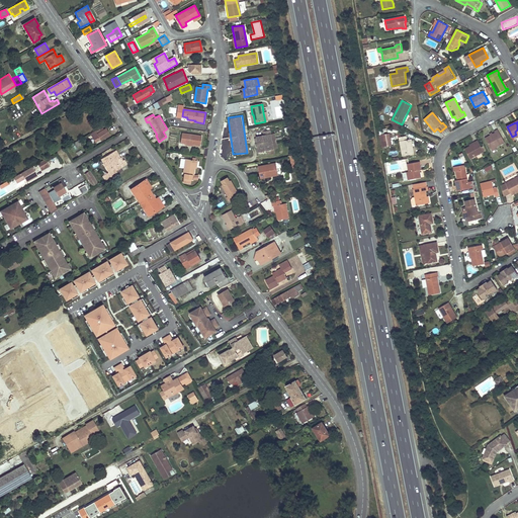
[(99,128),(91,134),(96,142),(103,138),(106,137),(107,137),(110,135),(106,128),(104,130),(103,128),(100,131),(99,128)]
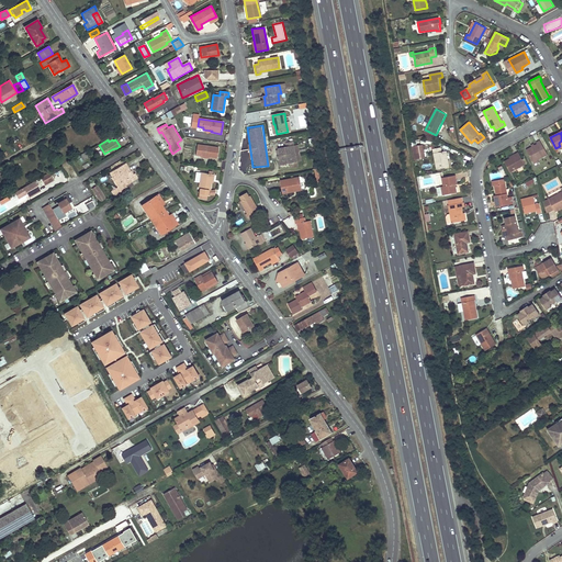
[(538,160),(549,155),(541,141),(537,143),(538,144),(535,145),(532,147),(527,150),(534,163),(538,160)]
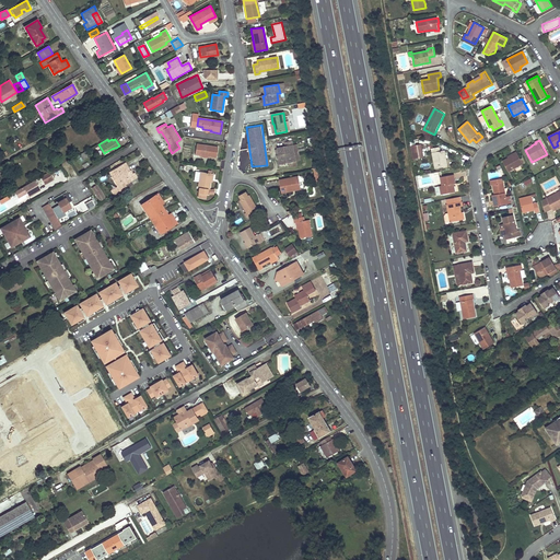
[(296,166),(292,141),(284,143),(286,147),(278,148),(278,149),(279,155),(277,156),(278,165),(289,163),(289,167),(296,166)]
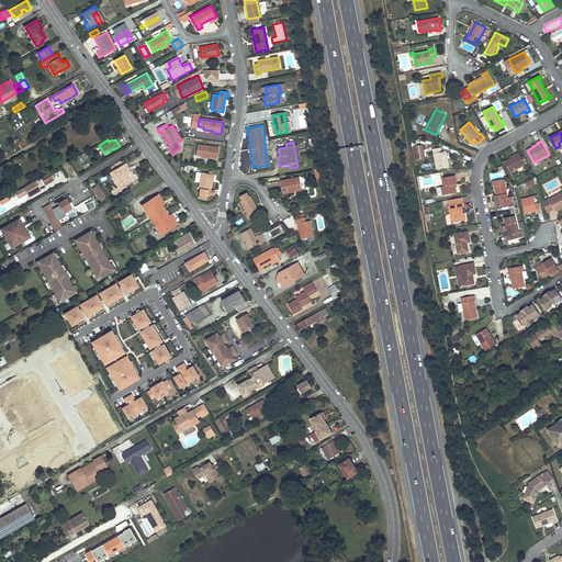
[(209,157),(216,159),(218,148),(198,145),(195,156),(201,156),(209,157)]
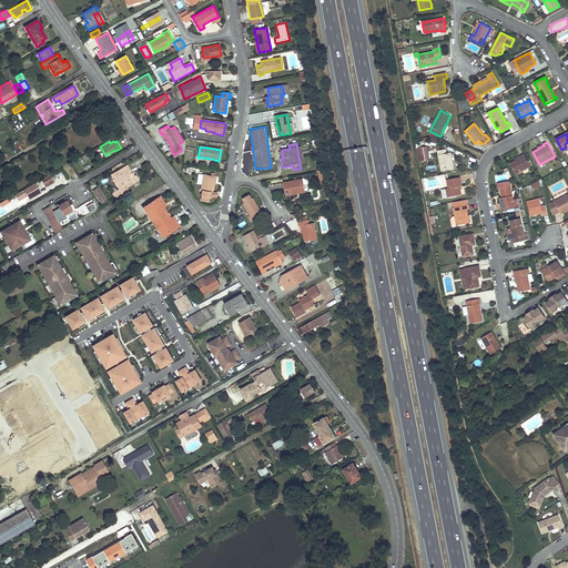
[(427,146),(416,148),(419,161),(429,160),(427,146)]
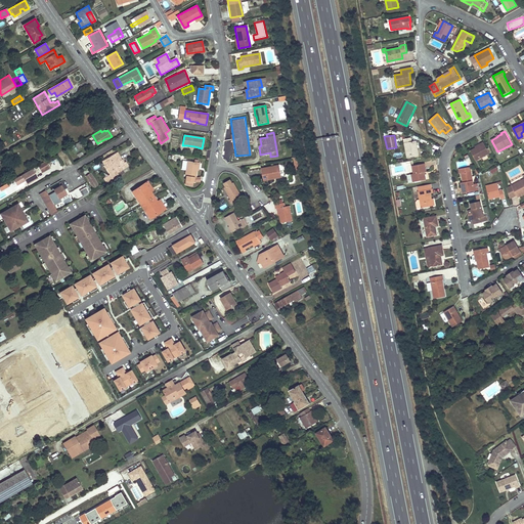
[(419,156),(417,141),(412,141),(411,137),(403,139),(407,158),(419,156)]
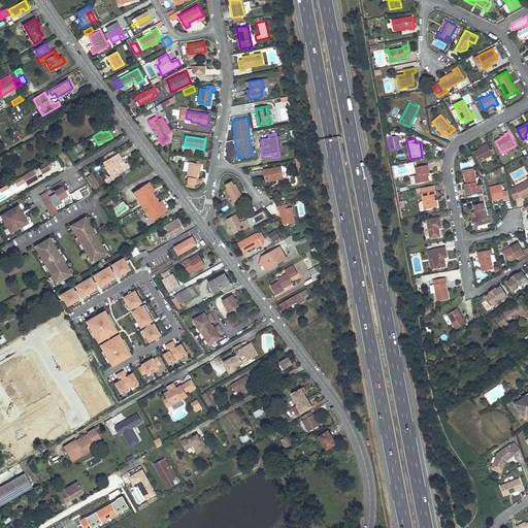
[(81,142),(73,147),(75,152),(85,147),(81,142)]
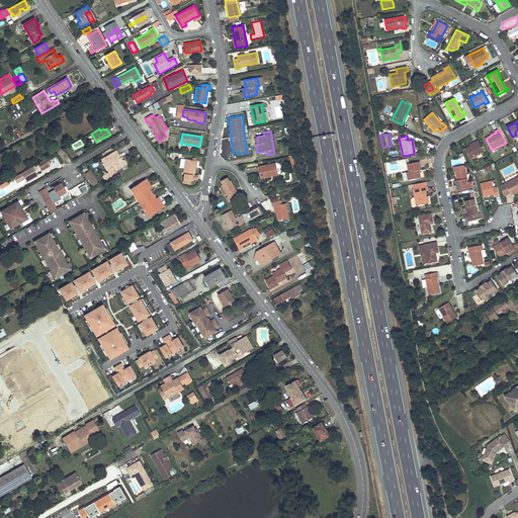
[(469,158),(484,151),(479,141),(475,143),(476,145),(470,148),(465,150),(469,158)]
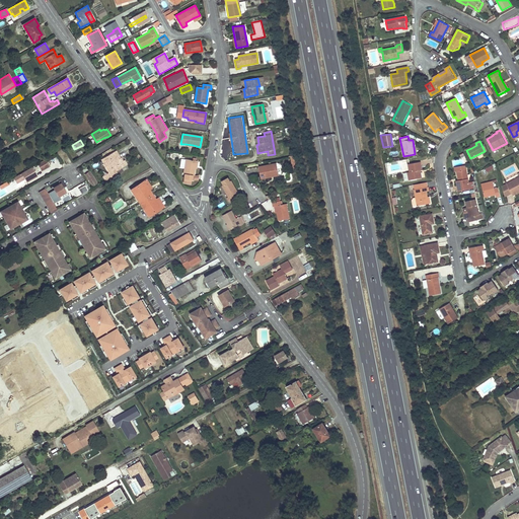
[(120,165),(117,160),(121,158),(117,151),(102,159),(110,172),(113,177),(118,174),(116,171),(120,168),(119,165),(120,165)]
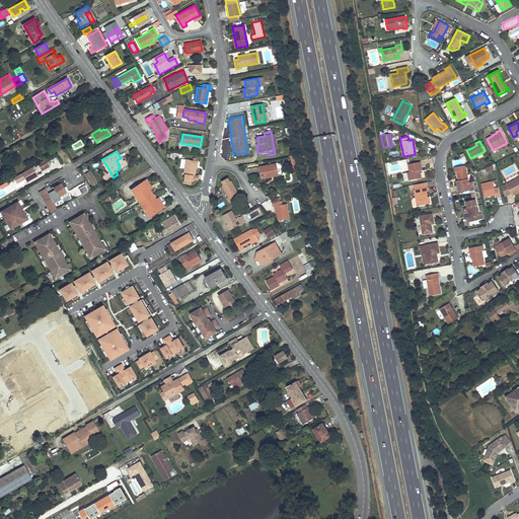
[(41,170),(50,167),(47,159),(39,162),(41,170)]
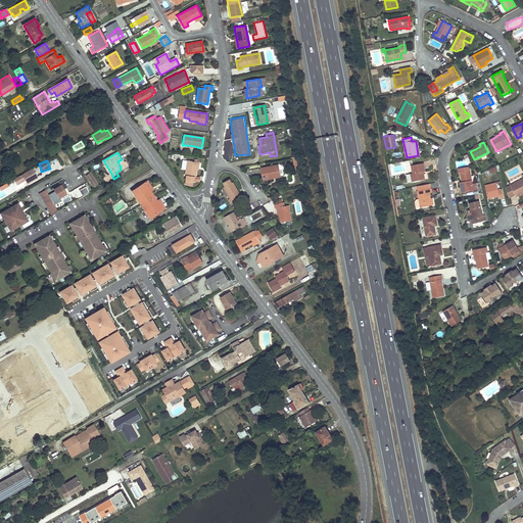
[(198,162),(188,160),(187,161),(183,160),(182,170),(186,170),(185,176),(186,176),(186,181),(195,183),(197,171),(198,162)]
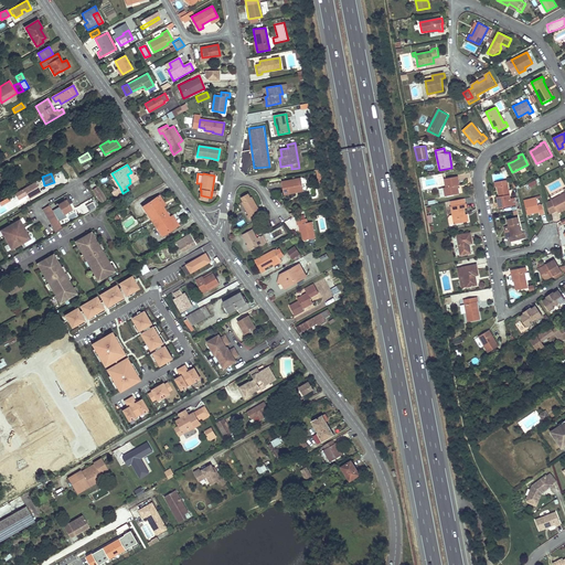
[(459,185),(458,177),(445,179),(446,188),(445,188),(446,195),(459,193),(457,185),(459,185)]
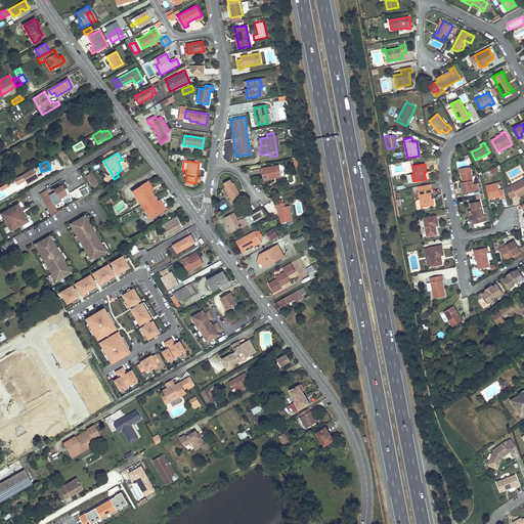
[(281,172),(279,165),(261,169),(263,180),(274,177),(274,174),(281,172)]
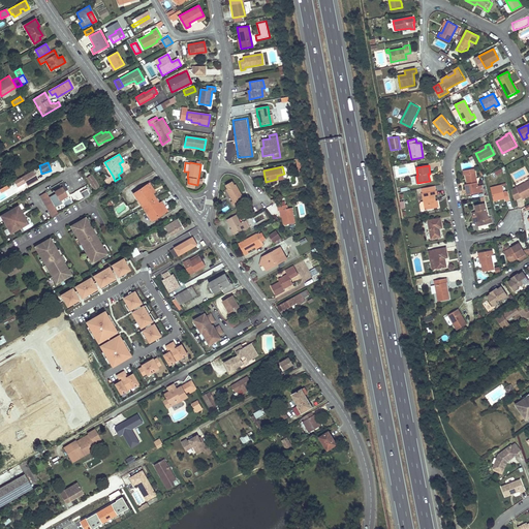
[(38,179),(33,170),(14,181),(18,187),(26,182),(28,186),(38,179)]
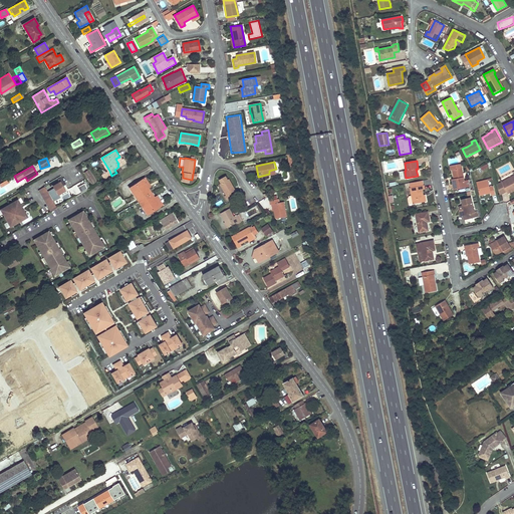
[(470,187),(469,181),(465,182),(462,168),(452,170),(454,177),(455,177),(456,179),(454,180),(453,180),(454,190),(466,187),(470,187)]
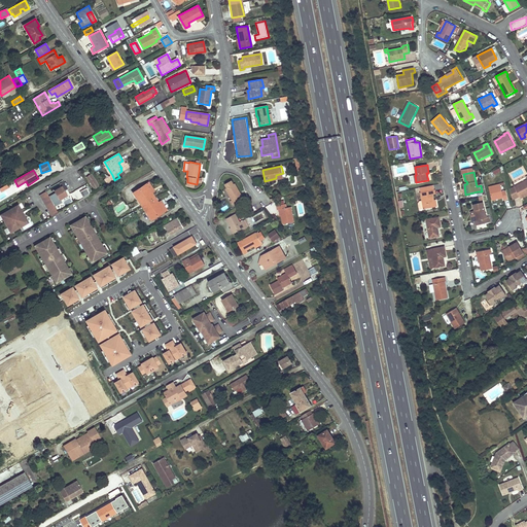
[(133,182),(135,178),(132,176),(132,175),(128,173),(126,178),(133,182)]
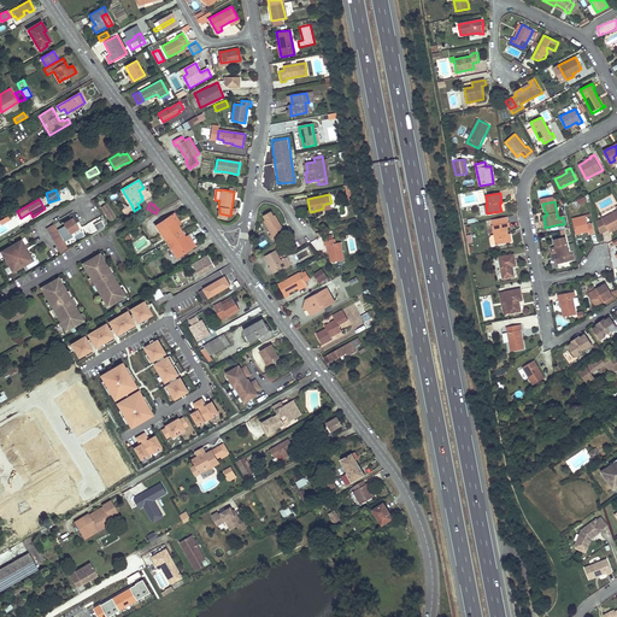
[(134,211),(131,205),(123,210),(127,216),(134,211)]
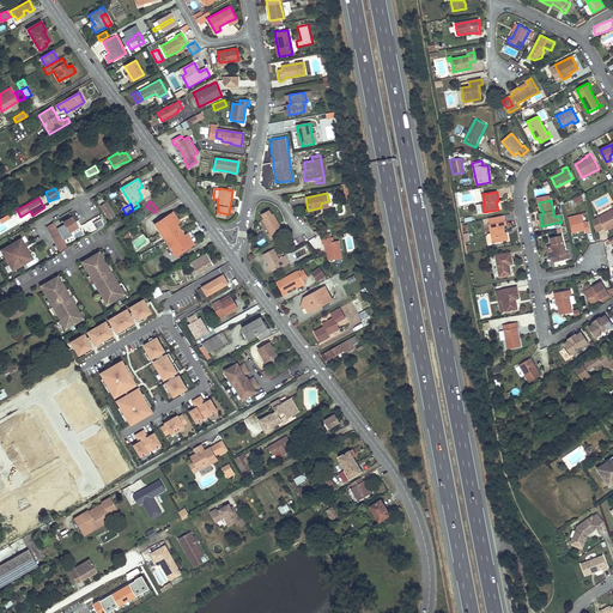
[(612,205),(612,206),(612,208),(612,210),(599,218),(605,230),(606,232),(612,228),(612,205)]
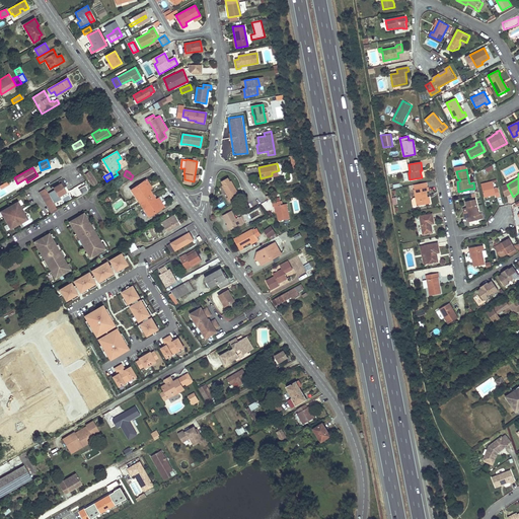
[(97,183),(91,174),(87,177),(92,186),(97,183)]
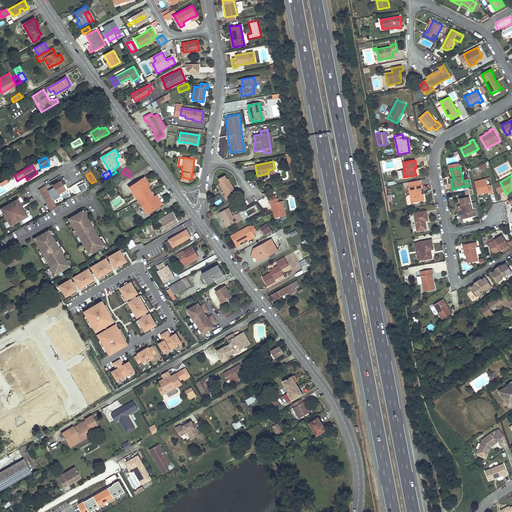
[(65,183),(61,177),(59,179),(60,181),(53,185),(53,187),(47,190),(53,200),(59,196),(58,194),(62,192),(61,191),(64,189),(62,185),(65,183)]
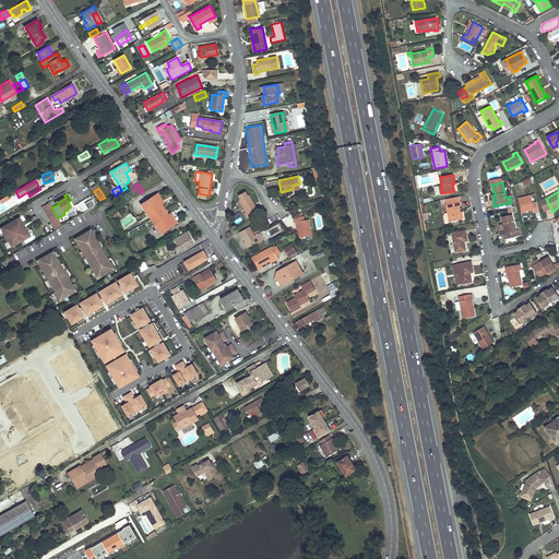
[(164,202),(158,193),(141,205),(151,219),(165,210),(161,204),(164,202)]
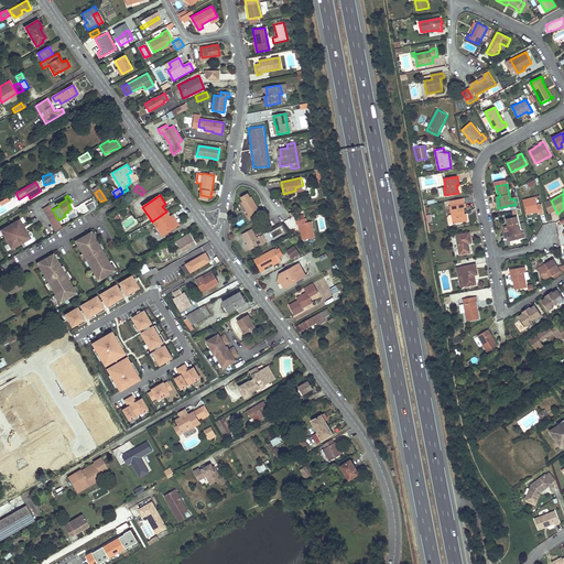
[(253,212),(259,209),(251,197),(241,202),(249,214),(247,215),(249,219),(256,215),(253,212)]
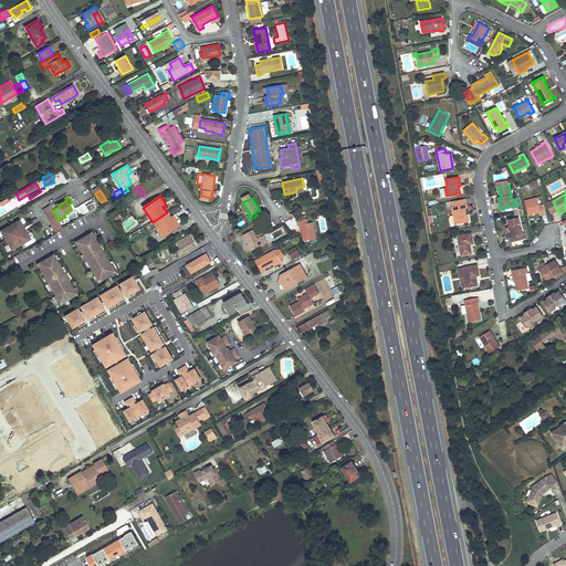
[(542,201),(537,202),(536,199),(525,201),(527,215),(540,212),(541,216),(545,215),(542,201)]
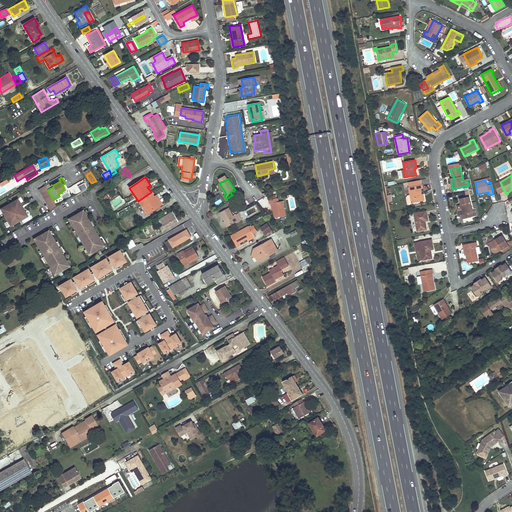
[(505,192),(500,182),(495,185),(498,195),(505,192)]
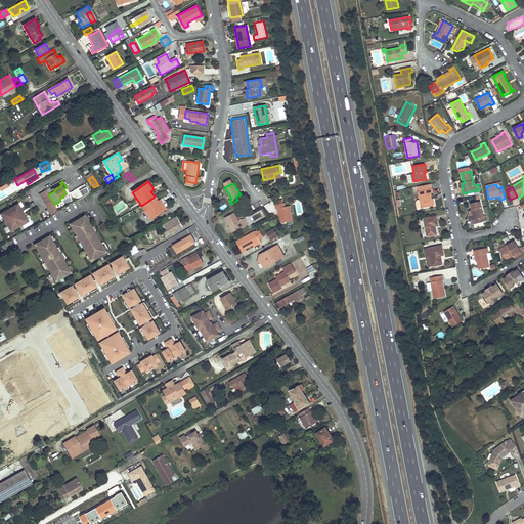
[(89,192),(86,187),(80,190),(83,195),(89,192)]
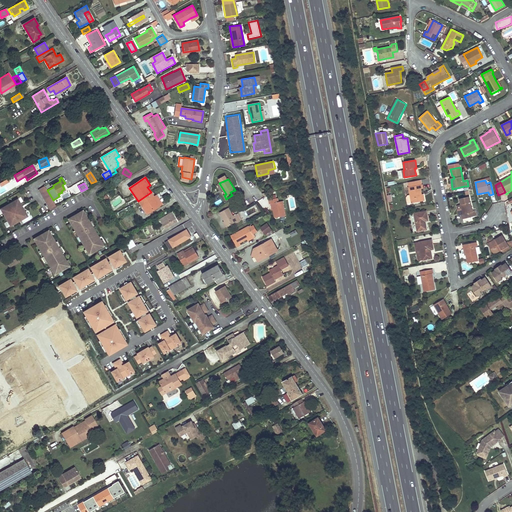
[(422,184),(409,187),(410,195),(408,195),(404,198),(405,204),(425,201),(424,196),(422,196),(422,194),(421,189),(423,188),(422,184)]
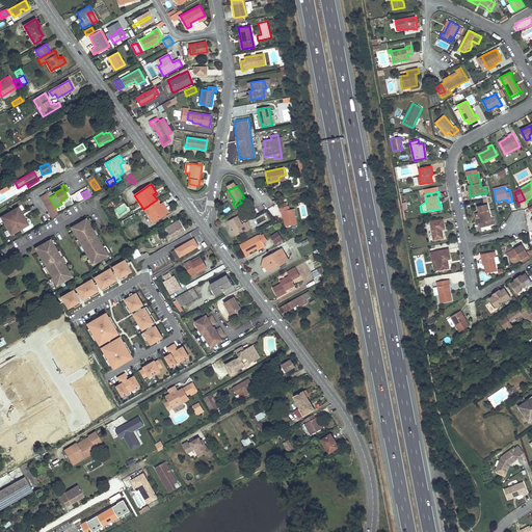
[(46,193),(40,196),(52,218),(58,215),(55,208),(49,197),(46,193)]
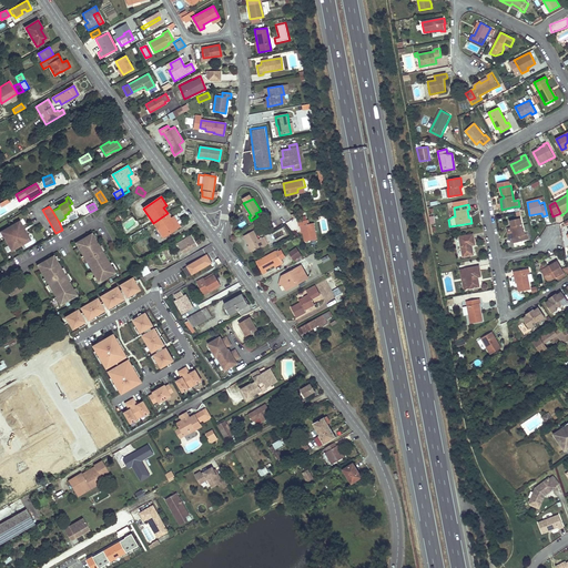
[(171,219),(168,213),(153,223),(163,236),(180,225),(174,216),(171,219)]
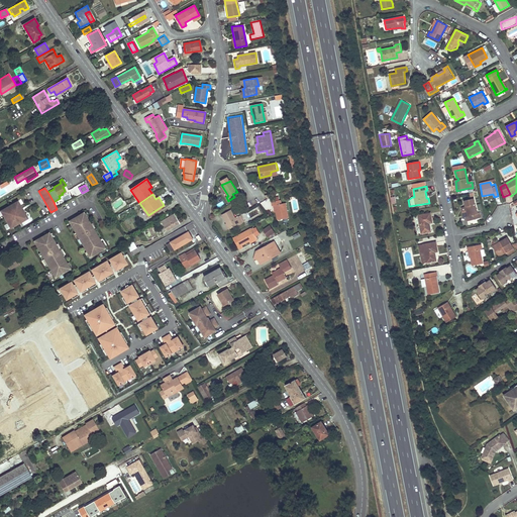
[(476,214),(477,213),(474,198),(463,200),(466,207),(468,216),(466,216),(467,221),(477,218),(476,214)]
